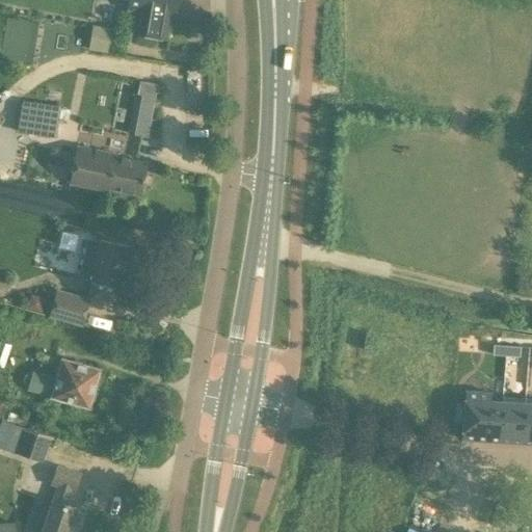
[(169,19),(175,19),(176,20),(179,0),(120,0),(128,1),(127,11),(141,14),(137,35),(165,41),(169,19)]
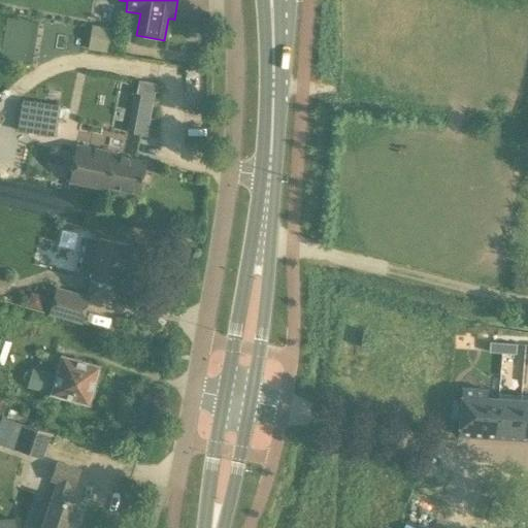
[(94,24),(91,47),(110,50),(112,25),(94,24)]
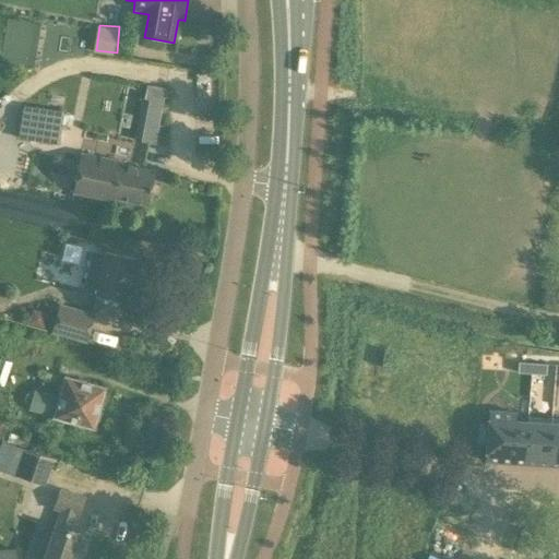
[(39,140),(40,140),(45,110),(23,106),(19,137),(39,140)]
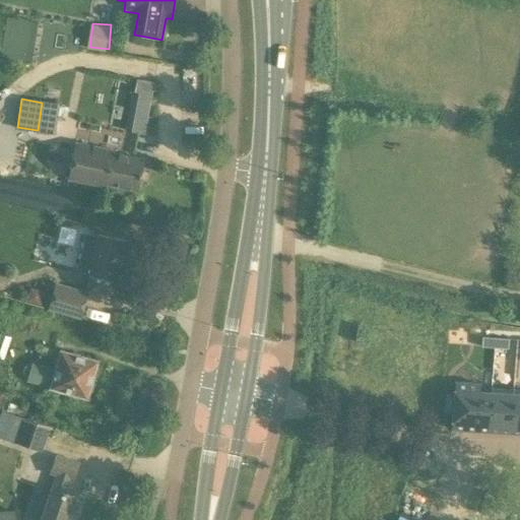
[(137,129),(148,130),(150,102),(138,102),(137,129)]
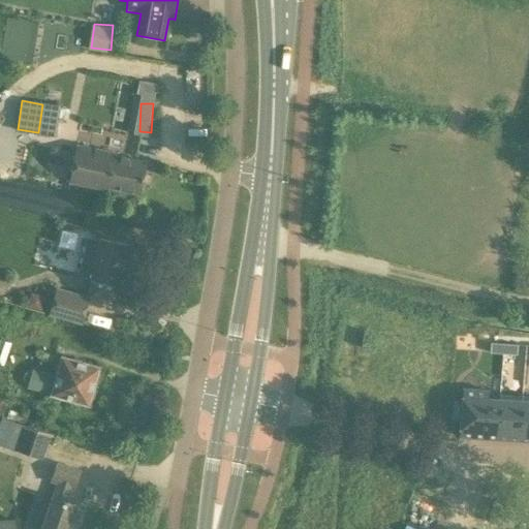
[(59,106),(42,104),(38,132),(55,135),(59,106)]
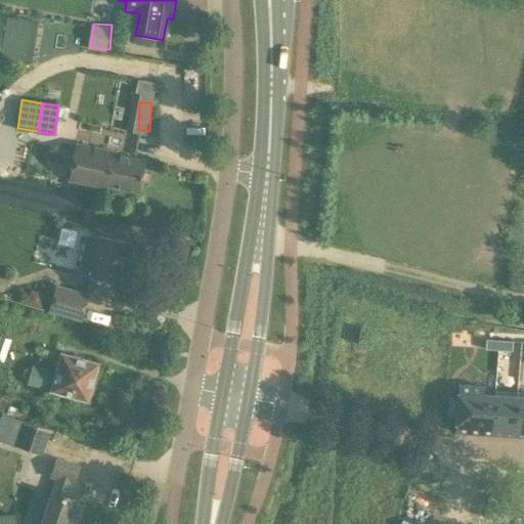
[(31,139),(29,165),(57,166),(58,140),(31,139)]
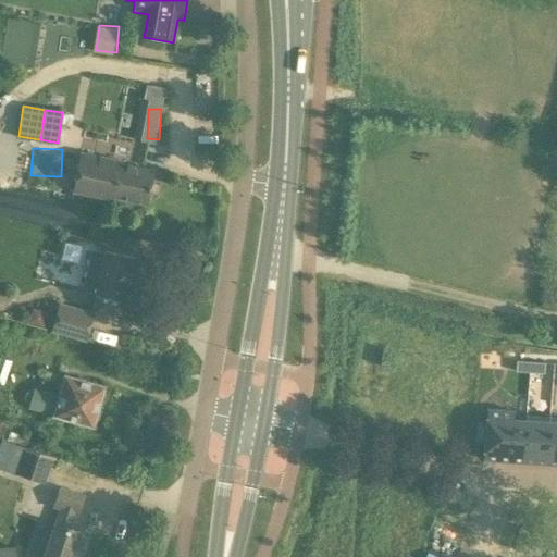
[(114,202),(115,199),(147,206),(153,172),(122,165),(123,162),(79,153),(72,195),(114,202)]
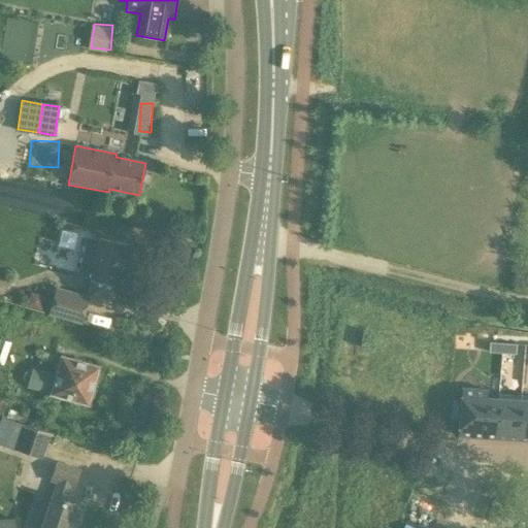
[(92,270),(91,278),(119,285),(127,245),(99,239),(96,254),(86,252),(81,268),(92,270)]
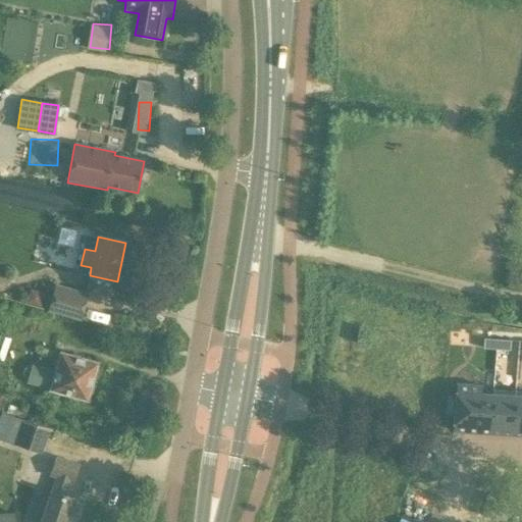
[(53,284),(47,310),(80,319),(87,294),(53,284)]
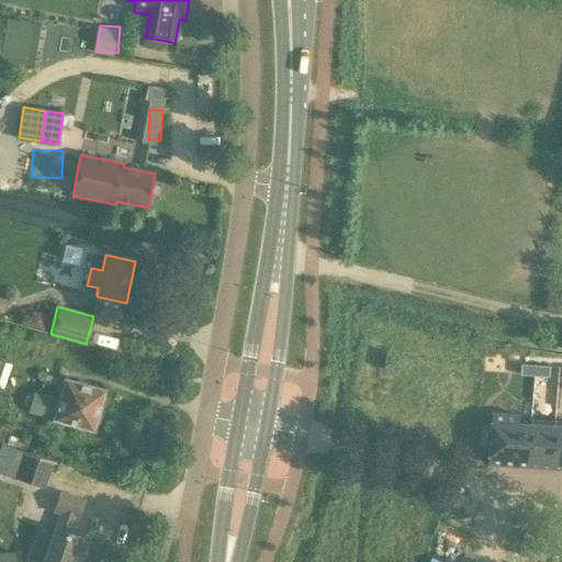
[(43,329),(45,321),(41,313),(33,311),(29,325),(43,329)]
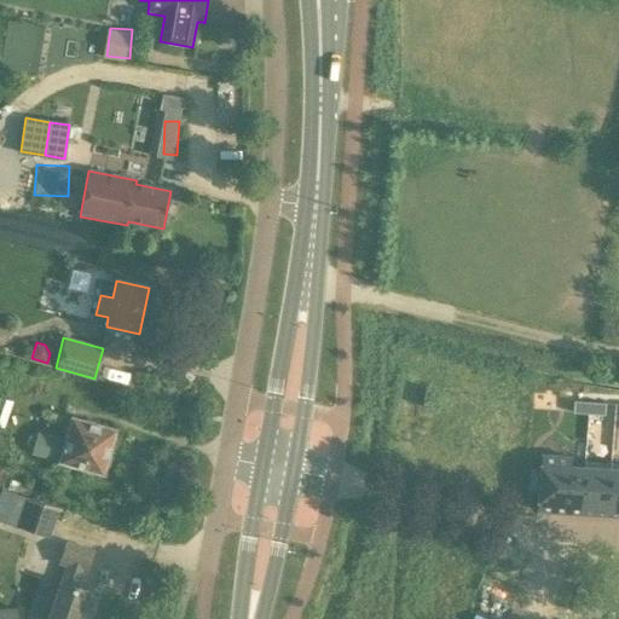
[(572,399),(571,411),(588,412),(589,401),(572,399)]
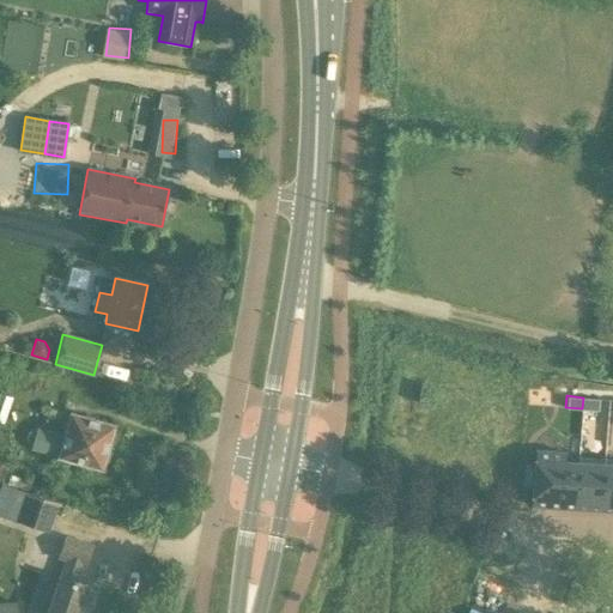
[(583,398),(582,408),(598,410),(599,398),(583,398)]
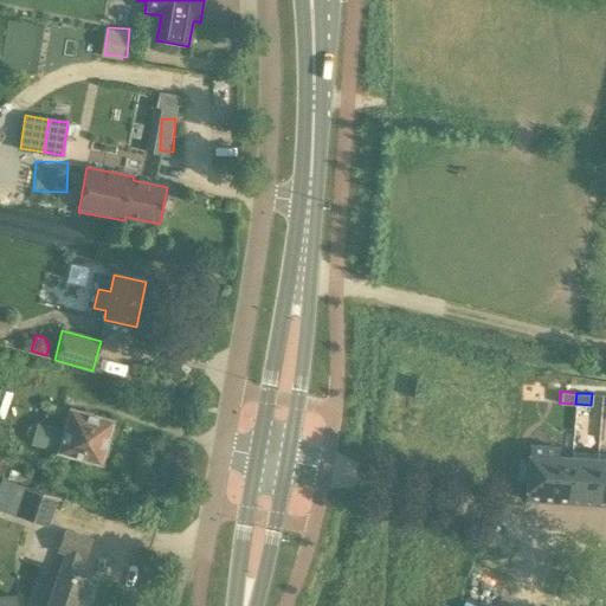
[(31,443),(59,450),(100,462),(111,421),(70,410),(64,431),(37,423),(31,443)]
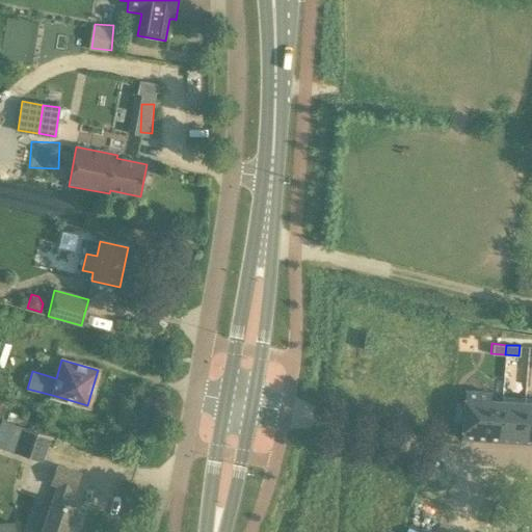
[(464,390),(461,439),(499,442),(503,400),(489,399),(490,392),(464,390)]
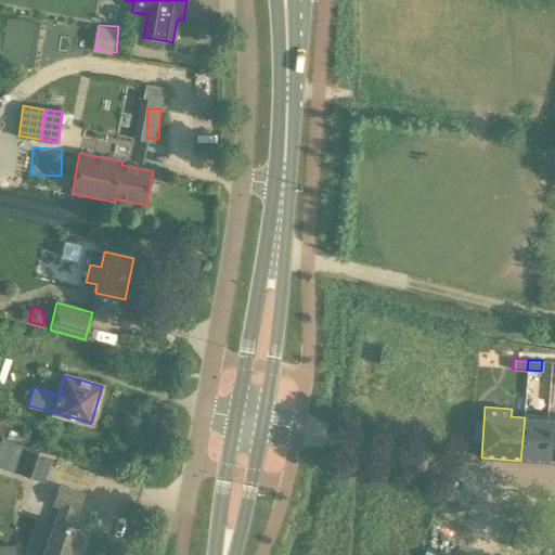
[(525,417),(520,461),(544,462),(547,414),(524,413),(523,417),(525,417)]
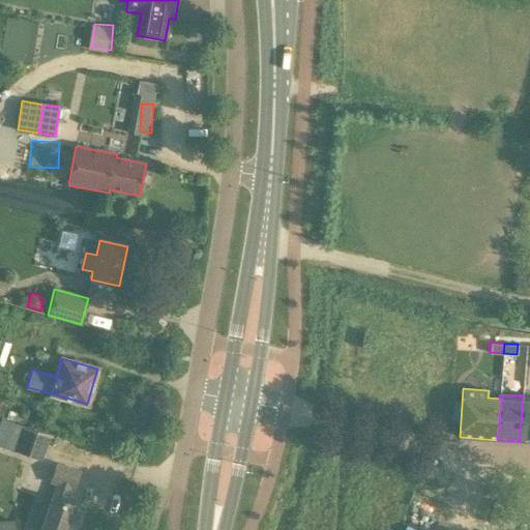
[(529,395),(523,395),(520,441),(529,442),(529,395)]
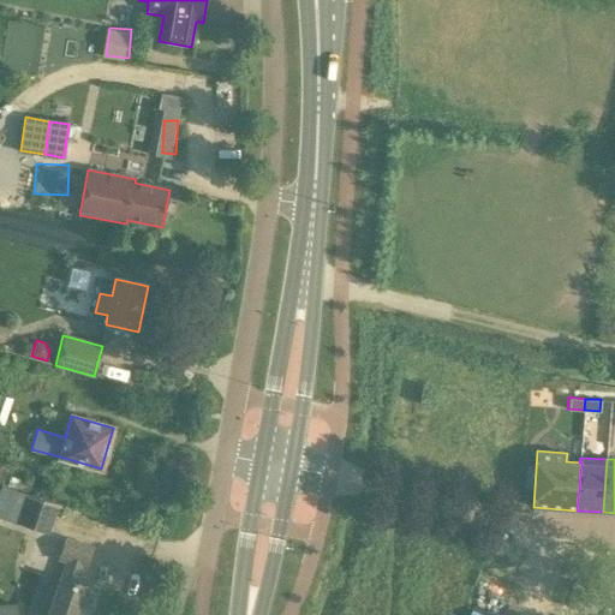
[(28,495),(18,523),(49,533),(58,505),(28,495)]
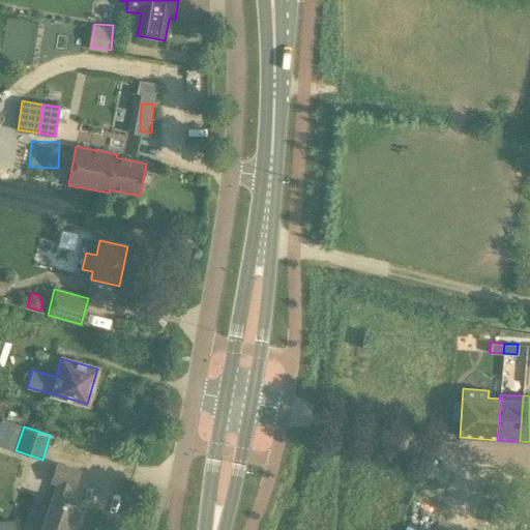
[(67,529),(76,506),(66,503),(71,490),(74,490),(80,471),(57,463),(51,482),(56,484),(51,500),(39,529),(67,529)]
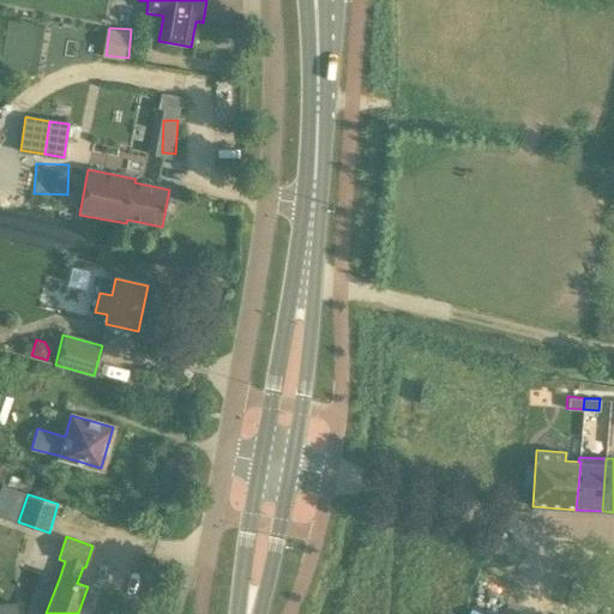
[(18,613),(18,603),(0,603),(0,613),(18,613)]
